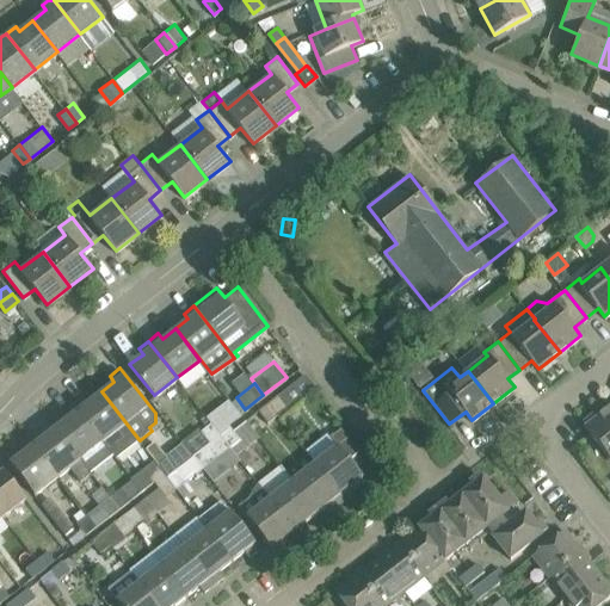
[(267,401),(269,401),(277,414),(281,418),(297,406),(284,388),(267,401)]
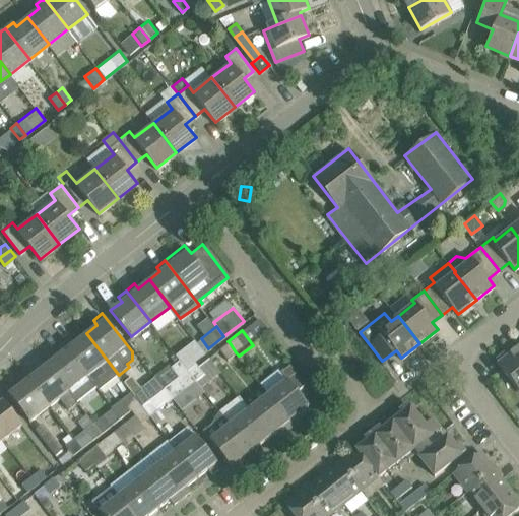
[(71,337),(63,343),(96,386),(118,374),(86,333),(75,341),(71,337)]
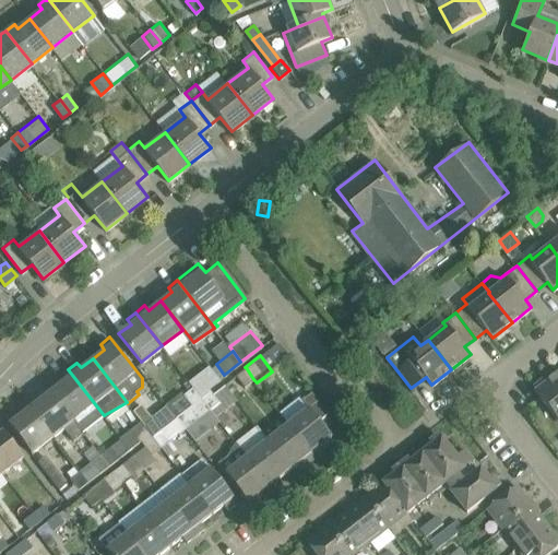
[(209,365),(189,380),(191,384),(192,386),(193,386),(202,397),(211,390),(209,387),(220,379),(211,367),(209,365)]
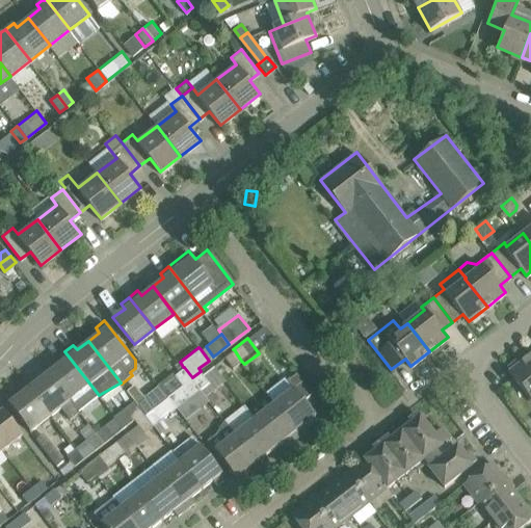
[(241,361),(234,349),(224,357),(232,367),(241,361)]
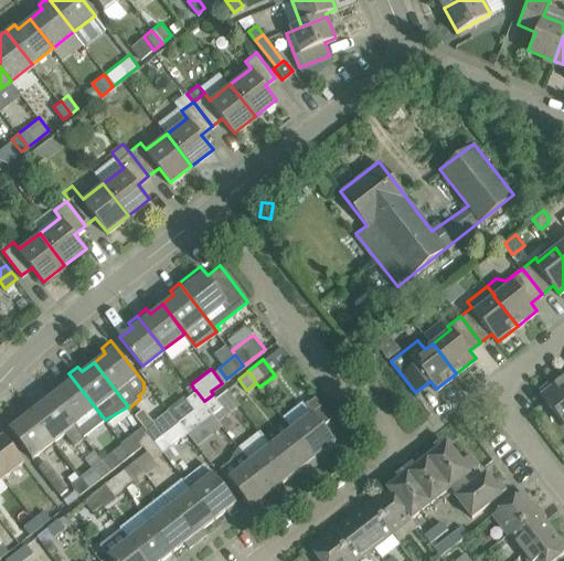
[(63,385),(52,394),(84,436),(105,420),(68,373),(60,380),(63,385)]
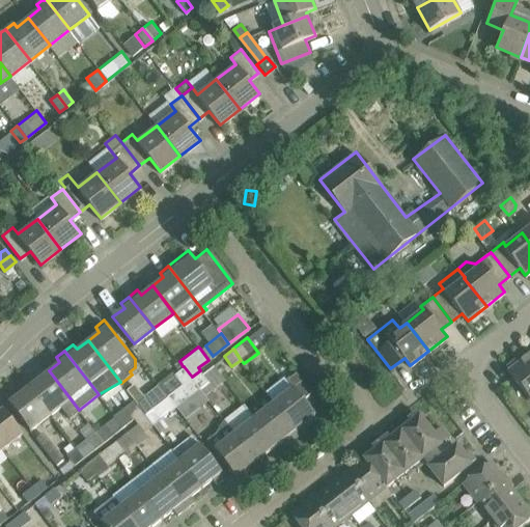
[(529,359),(527,355),(521,360),(518,356),(506,364),(509,368),(508,369),(529,397),(529,359)]
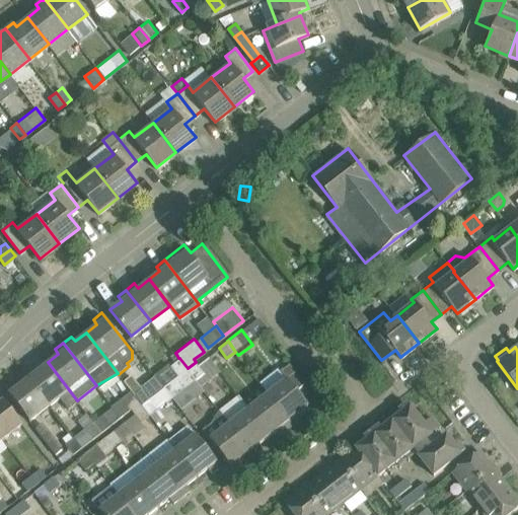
[(177,356),(154,374),(164,386),(188,368),(179,358),(178,358),(177,356)]
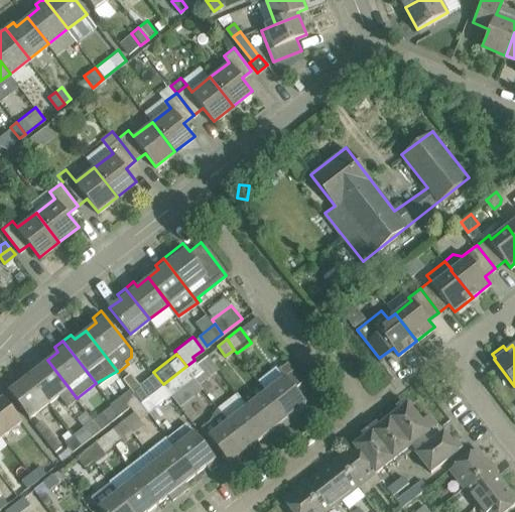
[(32,364),(24,370),(48,401),(60,392),(70,403),(77,398),(47,360),(36,369),(32,364)]
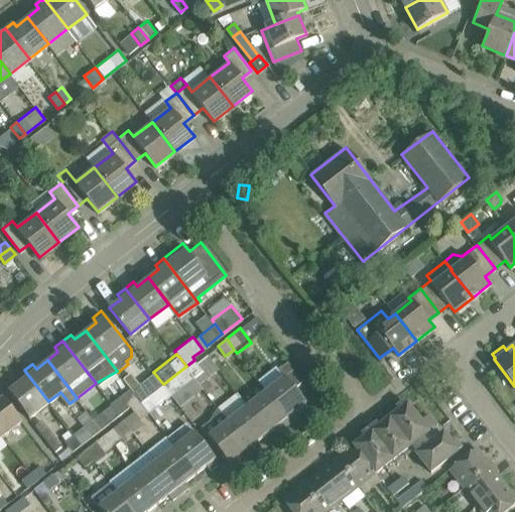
[(197,362),(195,360),(186,366),(194,376),(203,370),(197,362)]
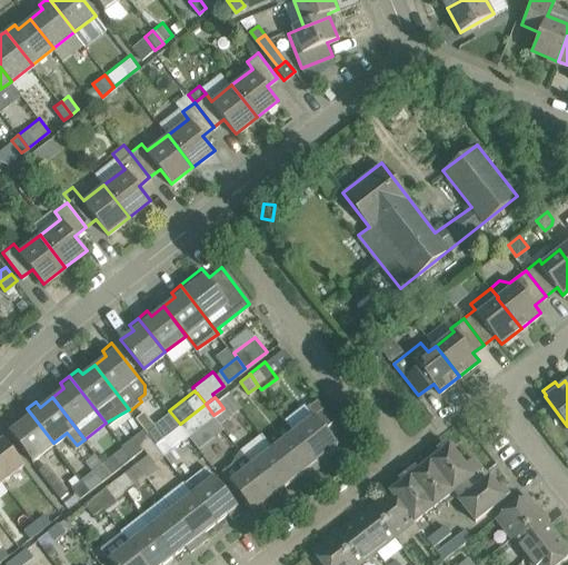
[(325,453),(337,443),(327,428),(339,419),(322,397),(310,407),(315,414),(294,430),(320,465),(329,457),(325,453)]
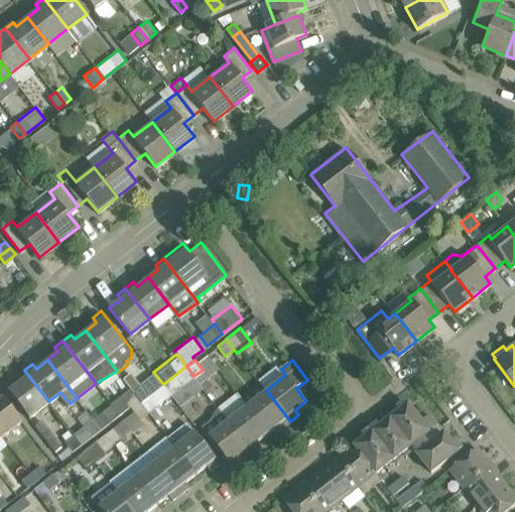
[(186,366),(163,384),(171,394),(194,376),(186,366)]
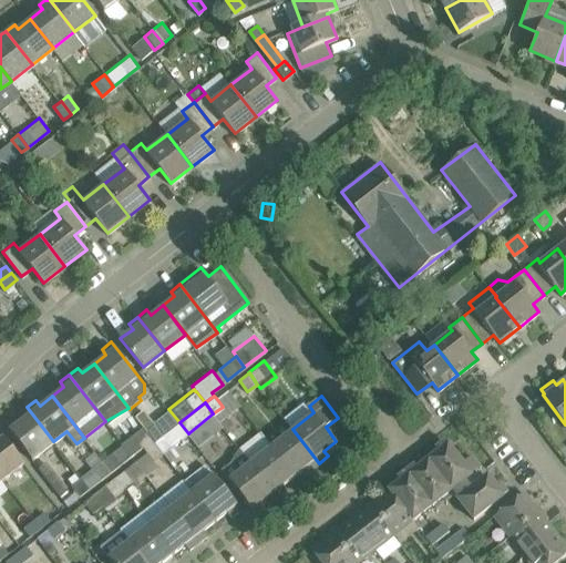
[(53,441),(27,407),(18,415),(22,420),(10,429),(32,458),(53,441)]
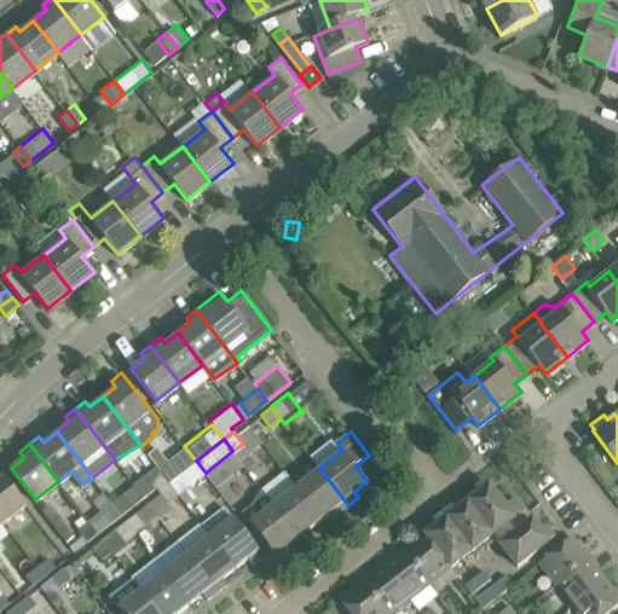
[(169,462),(160,470),(168,482),(196,461),(184,446),(167,458),(169,462)]
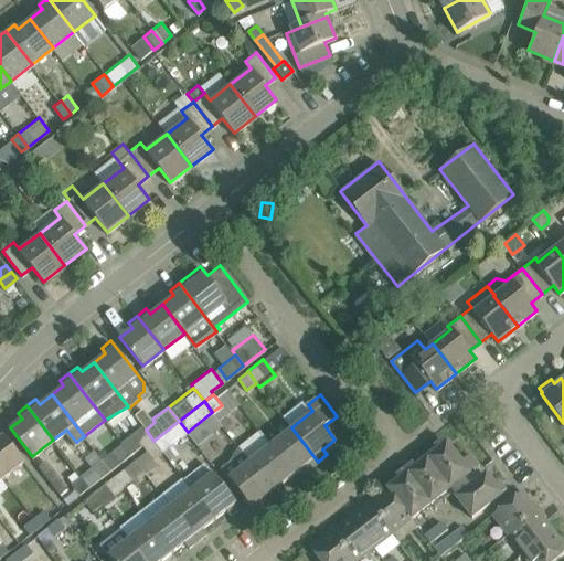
[(179,421),(153,441),(162,452),(188,432),(179,421)]
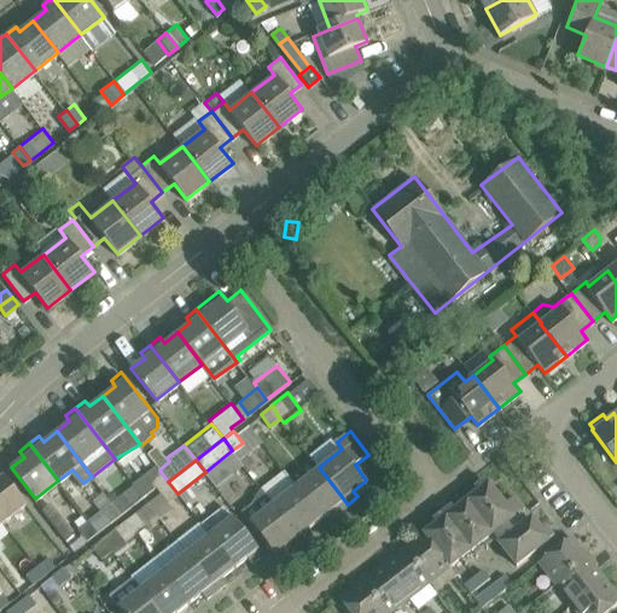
[(319,467),(296,485),(320,517),(333,507),(337,512),(348,505),(319,467)]
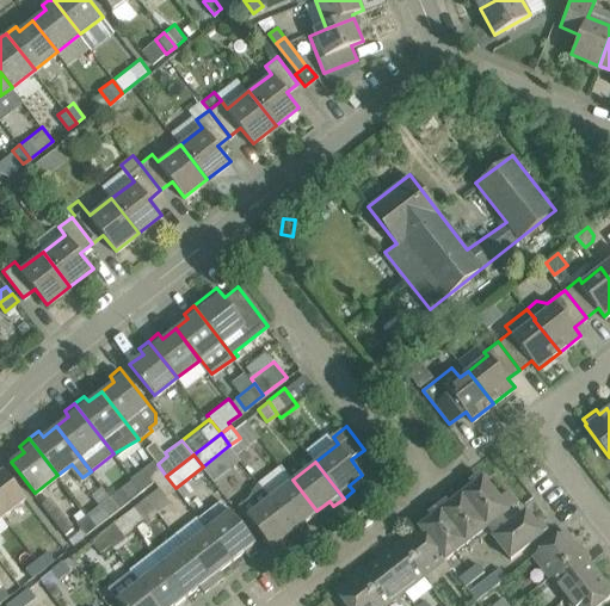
[(156,483),(162,478),(166,476),(158,464),(149,470),(148,468),(135,478),(143,489),(154,481),(156,483)]
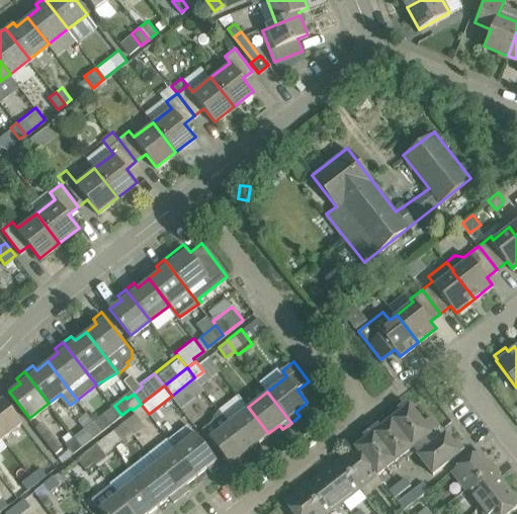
[(220,408),(229,421),(253,452),(261,446),(258,441),(268,433),(248,407),(247,407),(237,394),(220,408)]
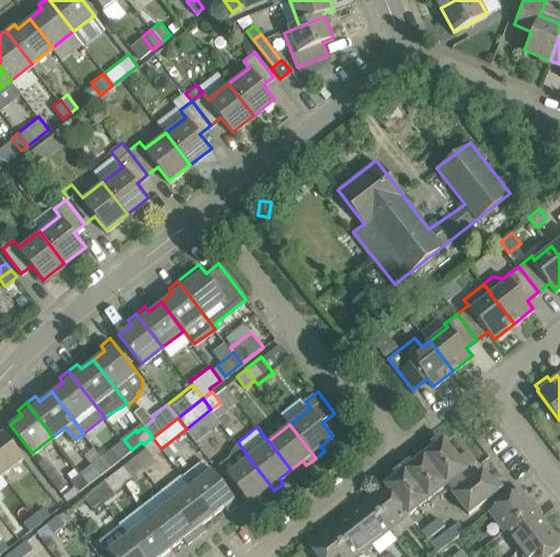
[(3,431),(0,433),(0,470),(2,474),(23,457),(3,431)]
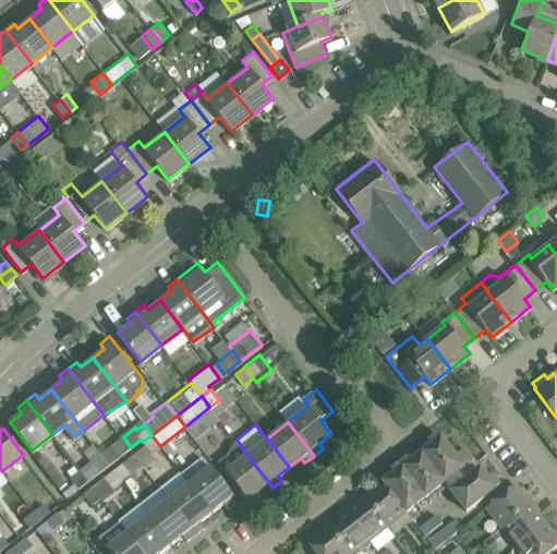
[(152,435),(148,437),(143,442),(152,453),(160,446),(152,435)]
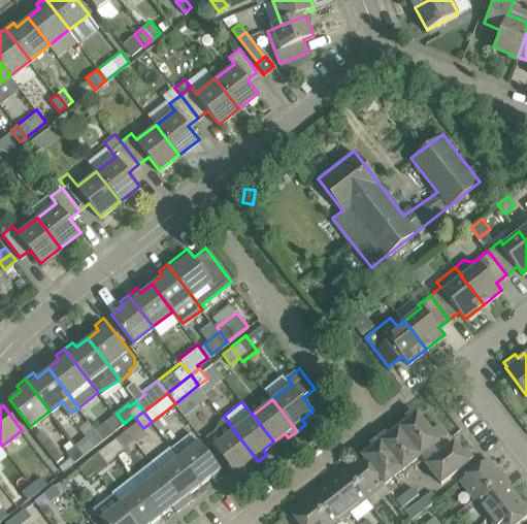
[(380,440),(363,454),(385,483),(402,469),(420,455),(441,482),(469,460),(454,440),(439,453),(433,445),(439,439),(417,412),(398,427),(380,440)]
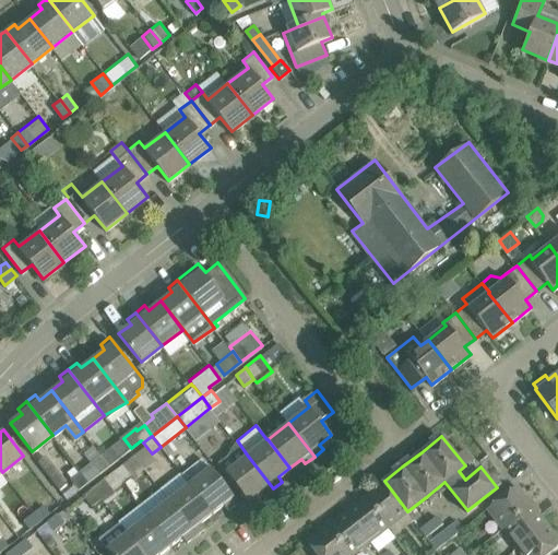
[(227,452),(217,461),(248,500),(260,491),(264,496),(273,488),(247,455),(237,440),(227,452)]
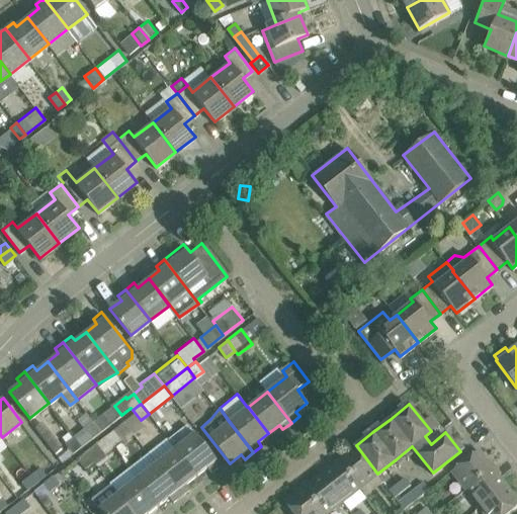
[(101,414),(93,420),(101,431),(109,424),(101,414)]
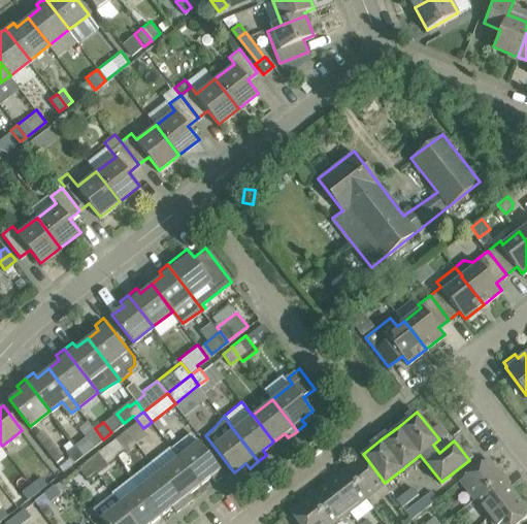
[(103,439),(95,428),(86,435),(94,446),(103,439)]
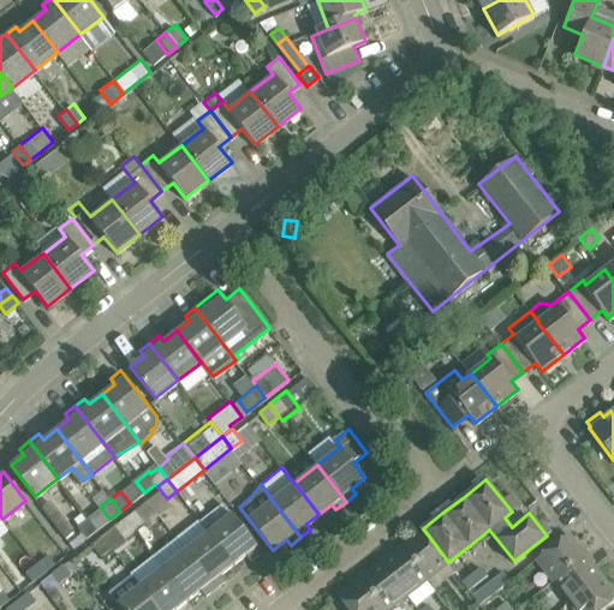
[(40,504),(64,536),(70,530),(46,500),(40,504)]
